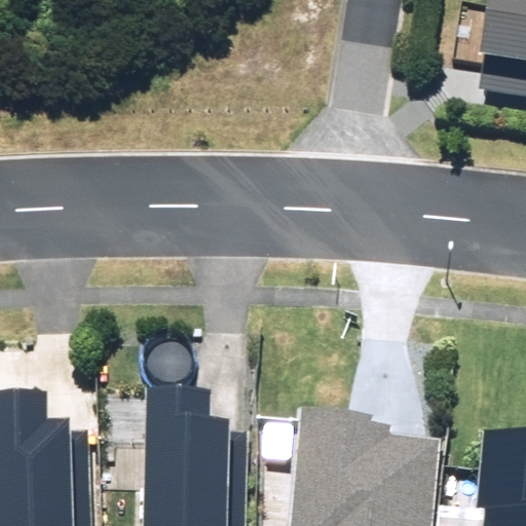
[(525,0),(491,0),(483,102),(525,105),(525,0)]
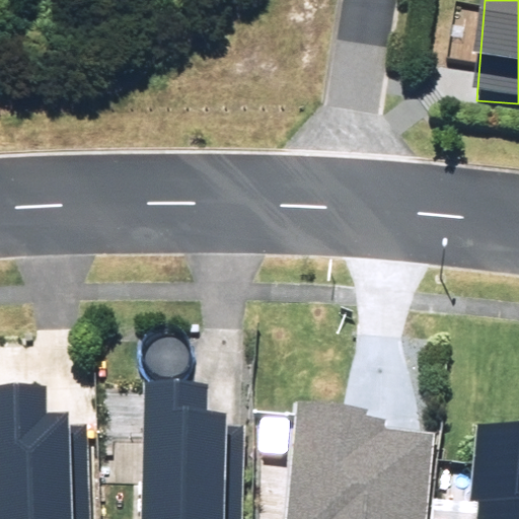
[(142,518),(242,518),(245,423),(224,423),(224,410),(206,410),(206,383),(146,381),(142,518)]
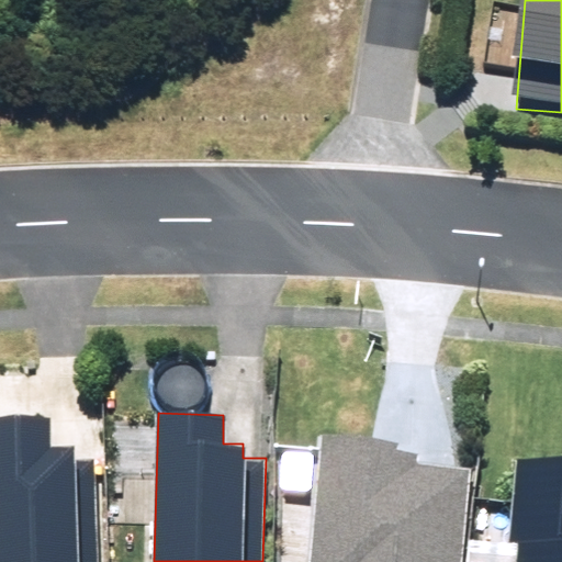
[(0,561),(100,561),(96,460),(74,461),(72,446),(51,447),(49,415),(0,416),(0,561)]
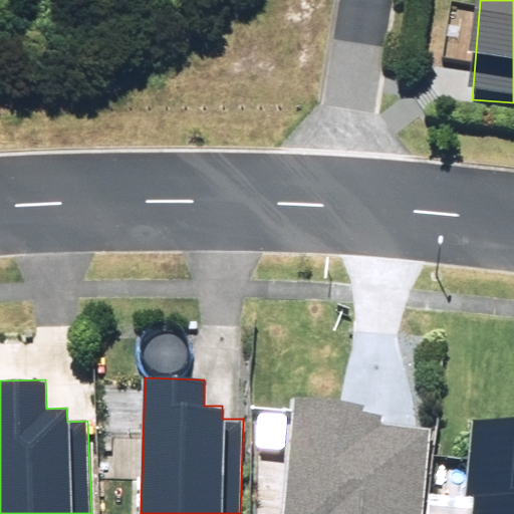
[(423,513),(434,429),(383,423),(384,413),(364,410),(365,405),(300,397),(285,513),(423,513)]
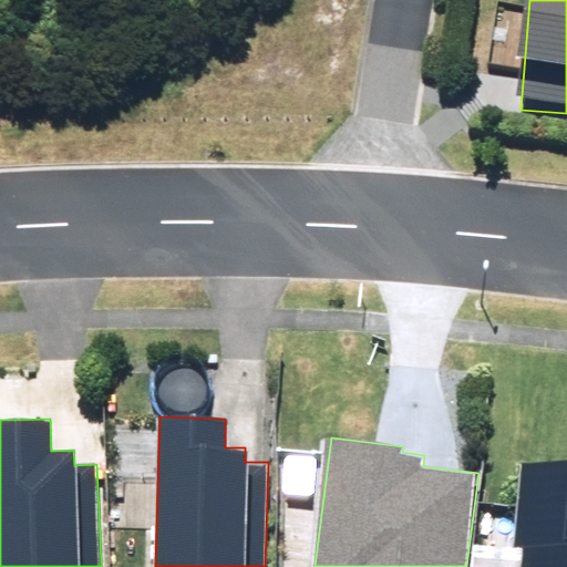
[(566,566),(566,488),(518,486),(513,566),(566,566)]
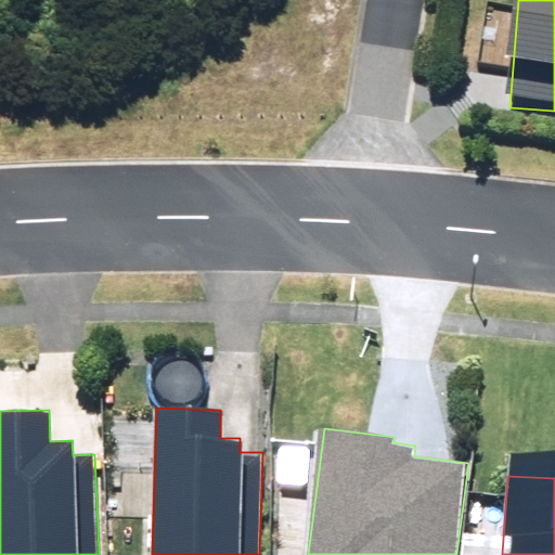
All buildings are outlined.
